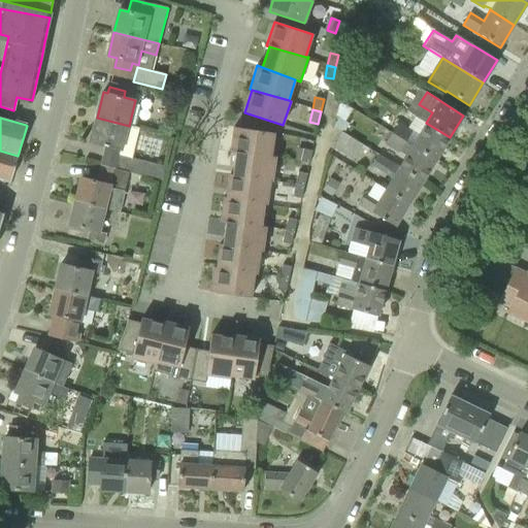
[(101,166),(129,173),(162,182),(165,166),(120,155),(121,152),(122,152),(129,126),(97,118),(91,142),(106,146),(101,166)]
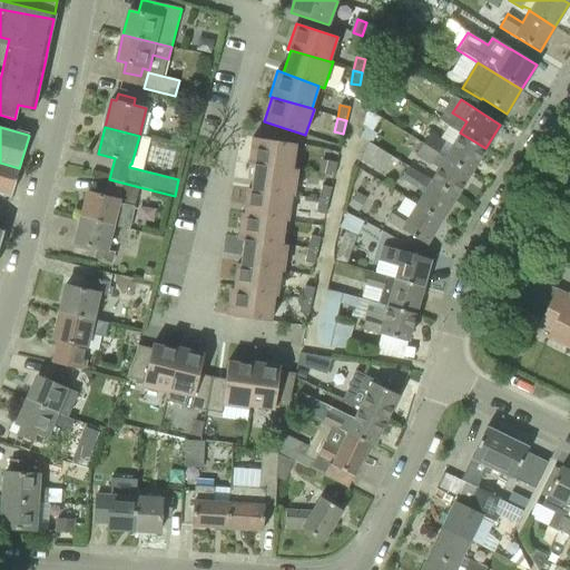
[(471,172),(485,148),(460,133),(451,146),(430,131),(423,144),(471,172)]
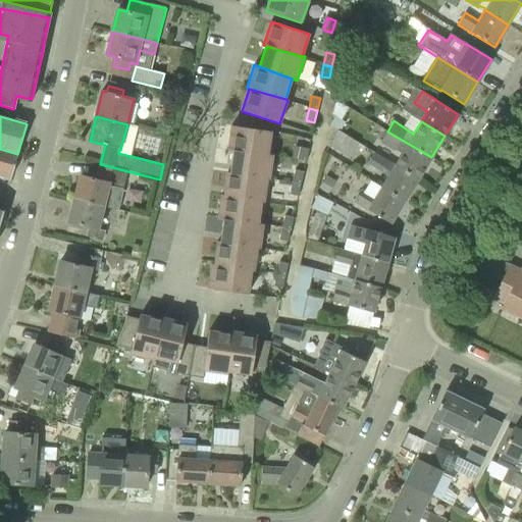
[(232,151),(268,154),(271,132),(231,125),(227,150),(232,151)]
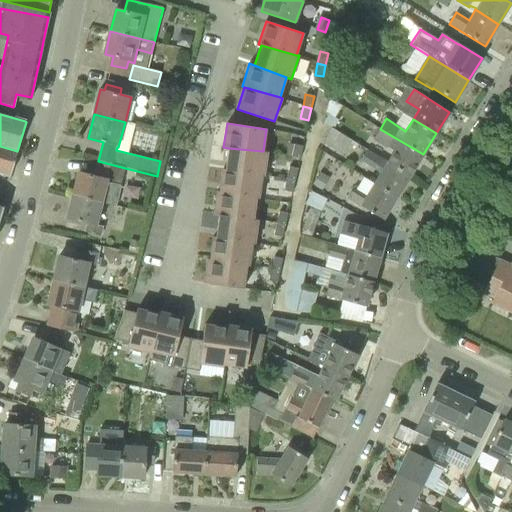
[(410,176),(423,154),(380,129),(373,125),(366,135),(393,151),(386,161),(410,176)]
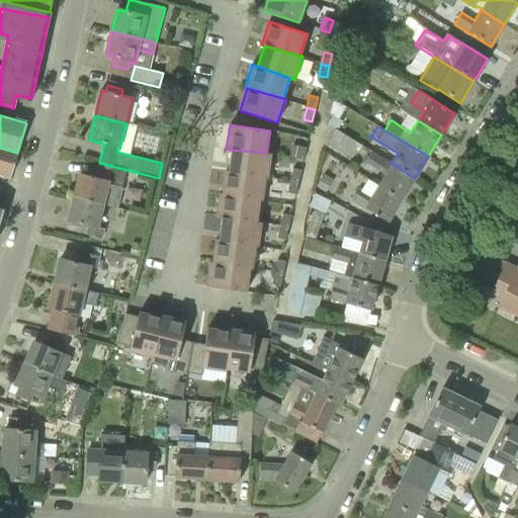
[(325,146),(346,158),(356,142),(335,130),(325,146)]
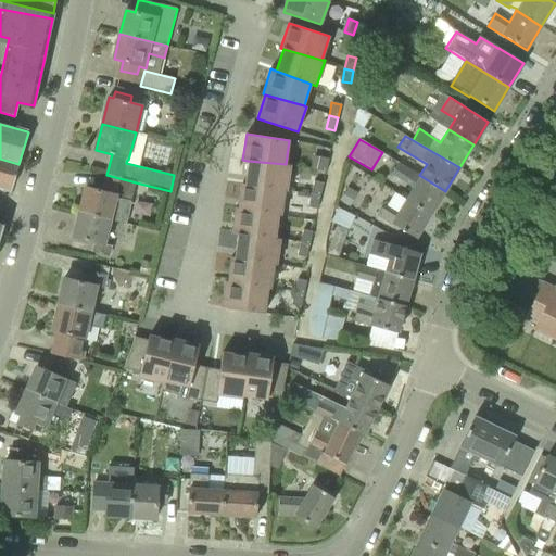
[(326,172),(328,159),(319,158),(316,171),(326,172)]
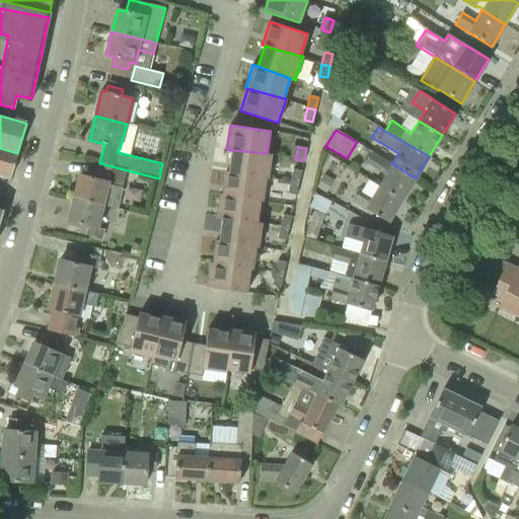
[(0,173),(11,176),(17,153),(0,148),(0,173)]
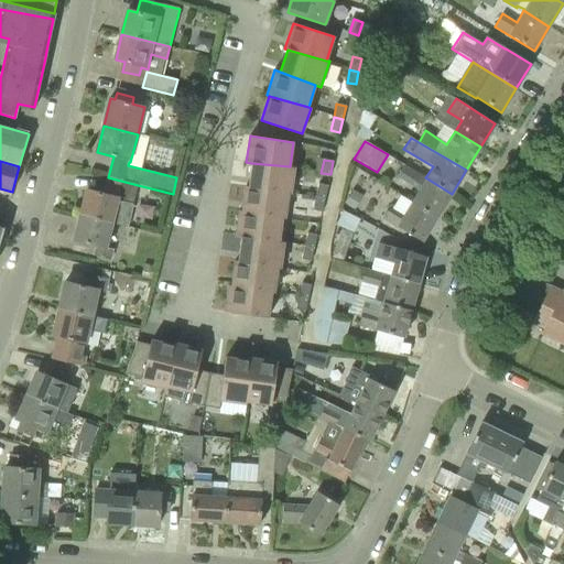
[(436,218),(452,194),(425,177),(404,164),(403,165),(397,161),(390,172),(397,176),(419,191),(411,203),(436,218)]
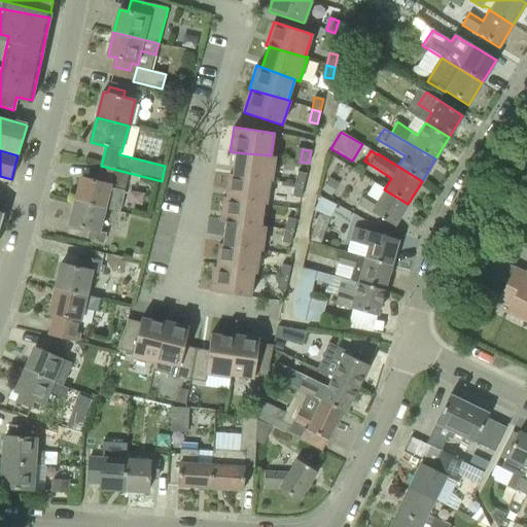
[(270,181),(272,181),(275,156),(271,155),(235,152),(232,174),(270,181)]
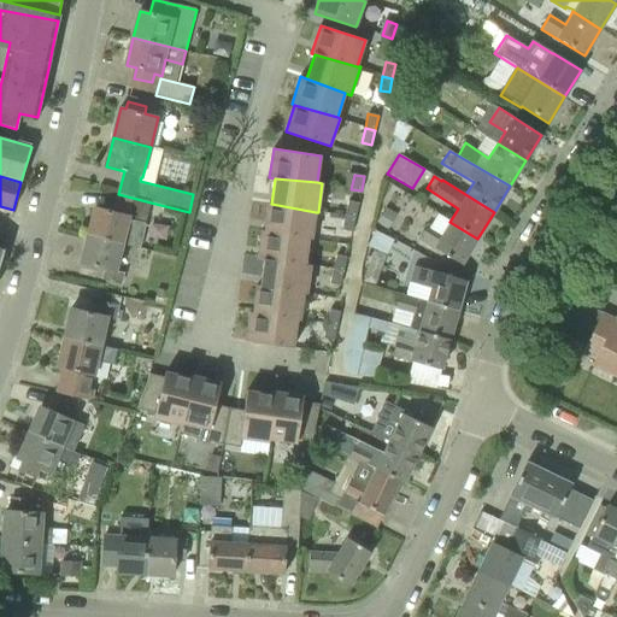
[(89,235),(124,245),(130,221),(145,224),(151,203),(118,194),(113,212),(95,207),(89,235)]
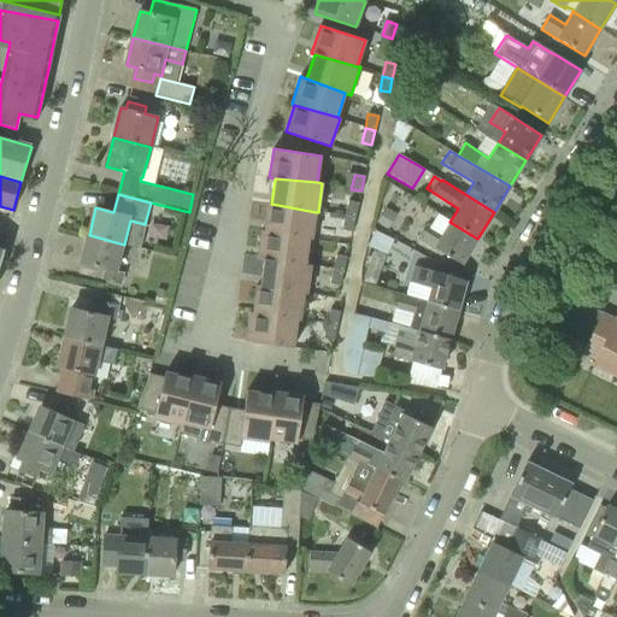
[(345,216),(356,218),(358,204),(348,201),(345,216)]
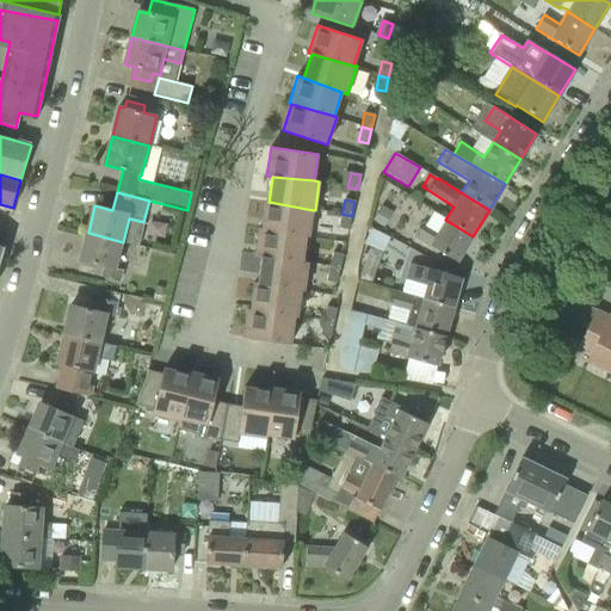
[(306,236),(308,236),(313,210),(269,202),(266,201),(263,228),(306,236)]
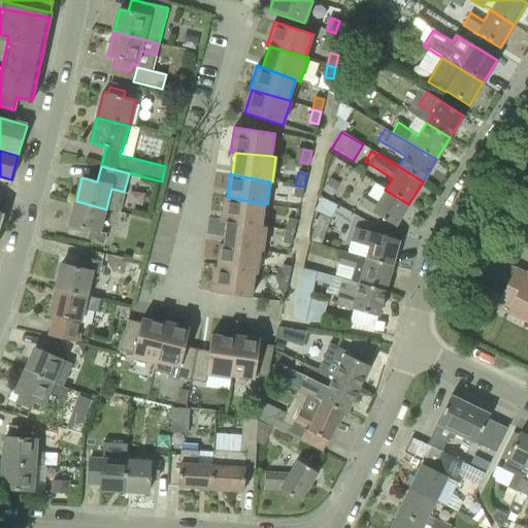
[(304,187),(295,185),(293,197),(301,199),(304,187)]
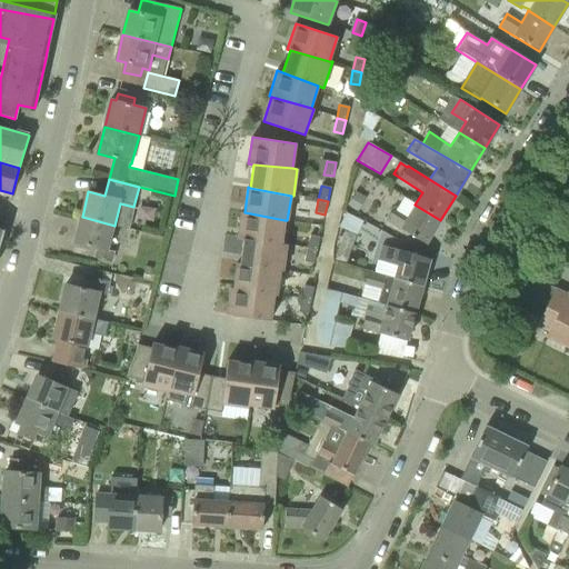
[(400,229),(426,245),(440,220),(415,205),(407,216),(393,207),(385,221),(400,229)]
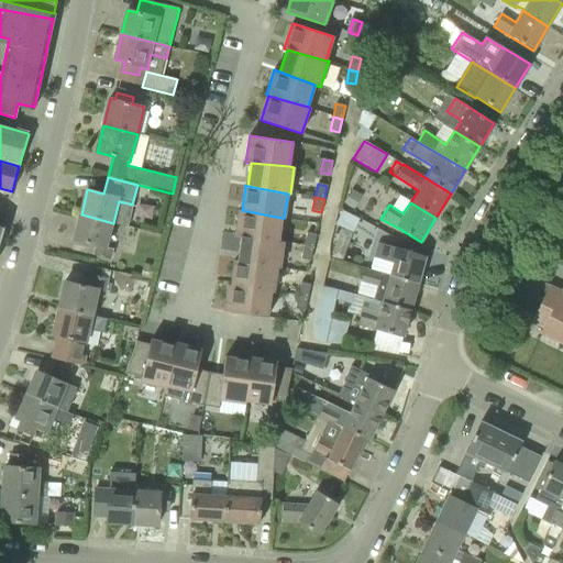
[(240,238),(278,241),(282,218),(242,210),(239,210),(235,236),(240,238)]
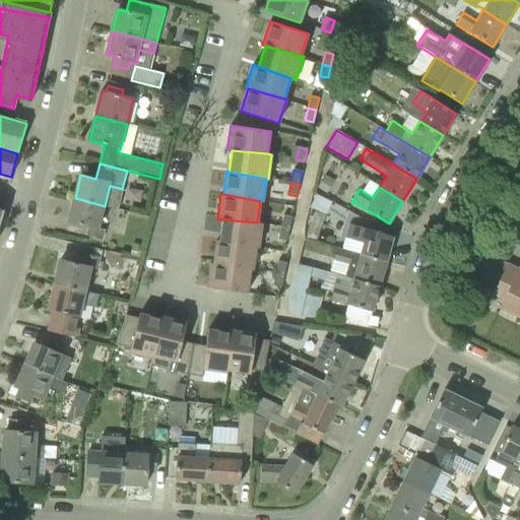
[(332,204),(317,196),(311,209),(326,217),(332,204)]
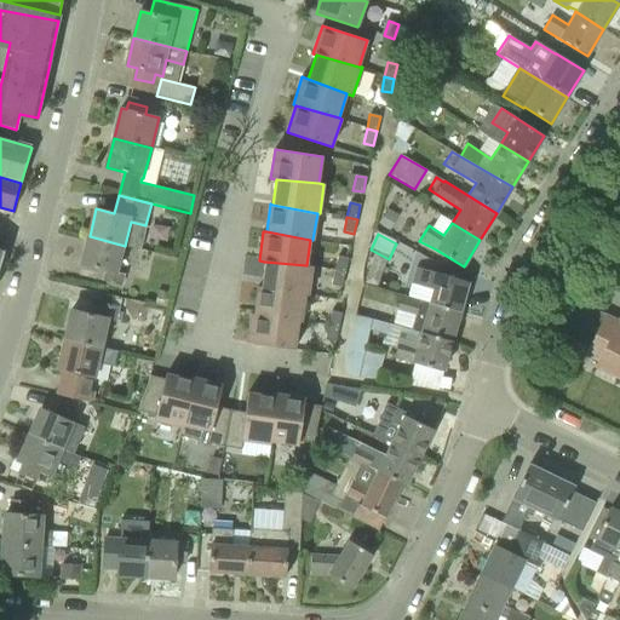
[(104,280),(122,285),(125,275),(118,273),(125,246),(90,236),(82,264),(107,270),(104,280)]
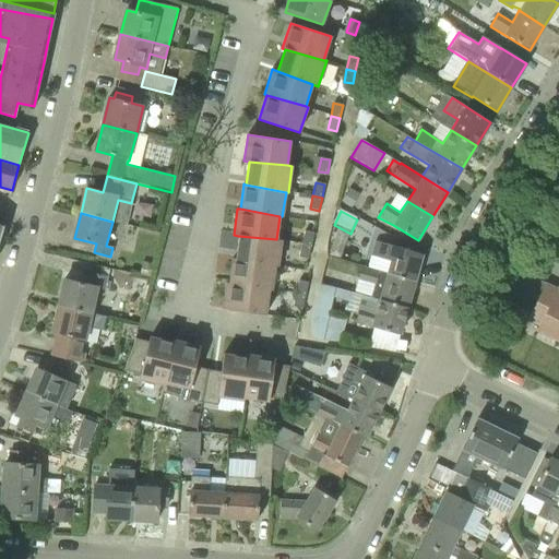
[(301,245),(311,246),(313,233),(305,232),(301,245)]
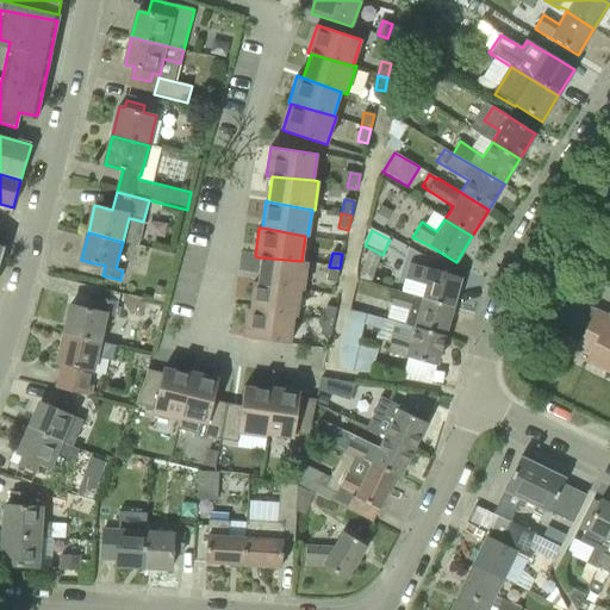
[(300,290),(303,291),(307,262),(302,261),(260,257),(256,282),(300,290)]
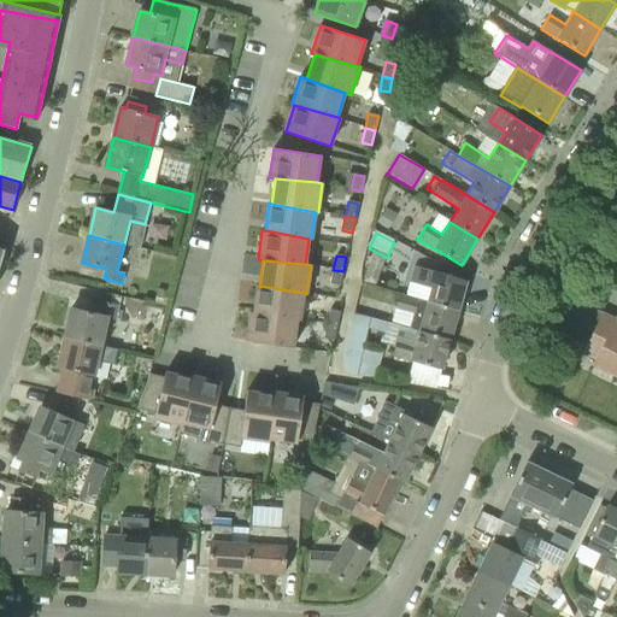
[(427,300),(458,310),(465,281),(415,266),(410,283),(429,288),(427,300)]
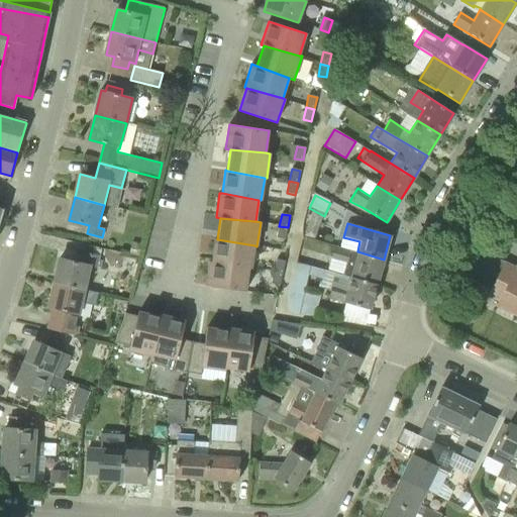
[(288,227),(279,226),(277,237),(285,239),(288,227)]
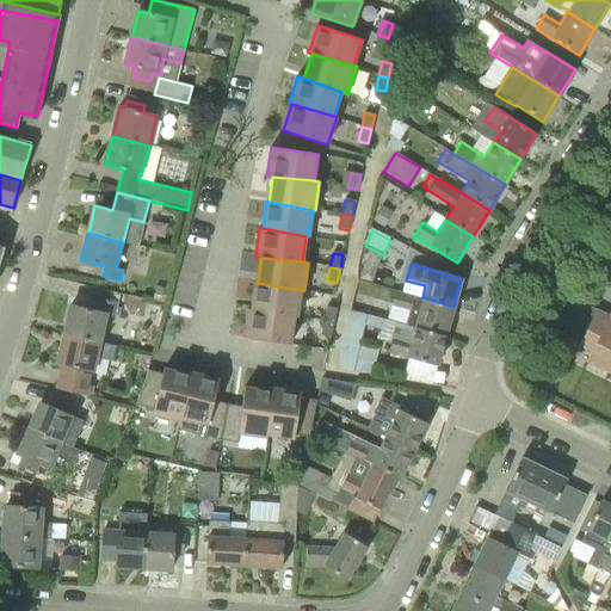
[(294,318),(297,318),(301,290),(257,283),(254,282),(251,309),(294,318)]
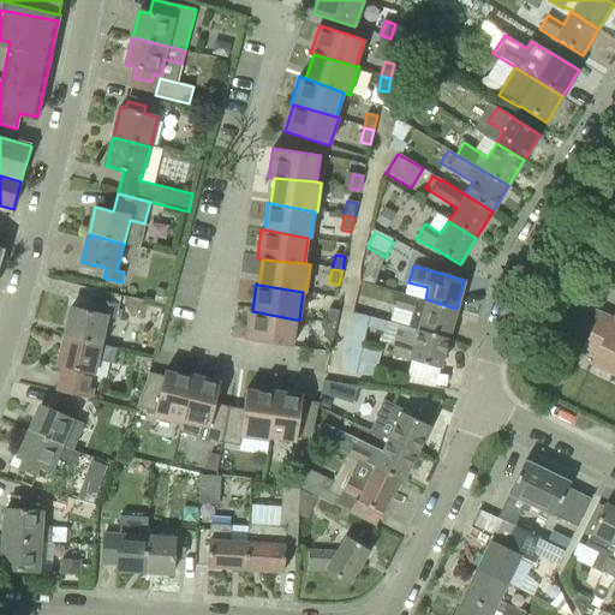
[(417,330),(448,339),(457,309),(425,299),(396,292),(389,322),(417,330)]
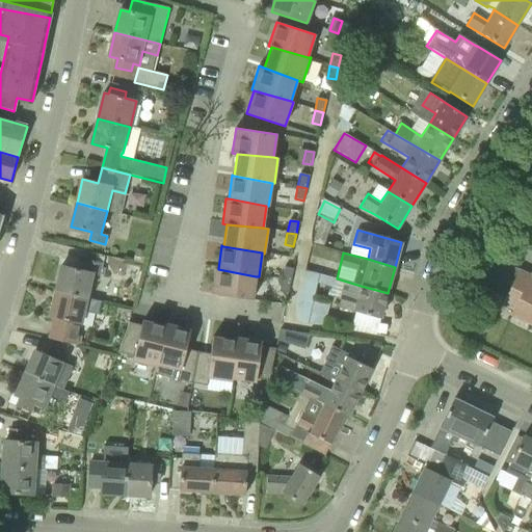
[(481,283),(508,295),(520,269),(494,257),(481,283)]
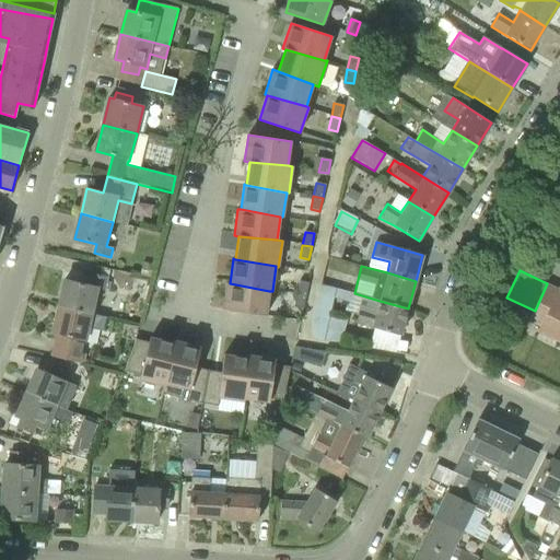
[(59,306),(93,315),(98,289),(105,290),(108,278),(92,275),(89,286),(65,280),(59,306)]
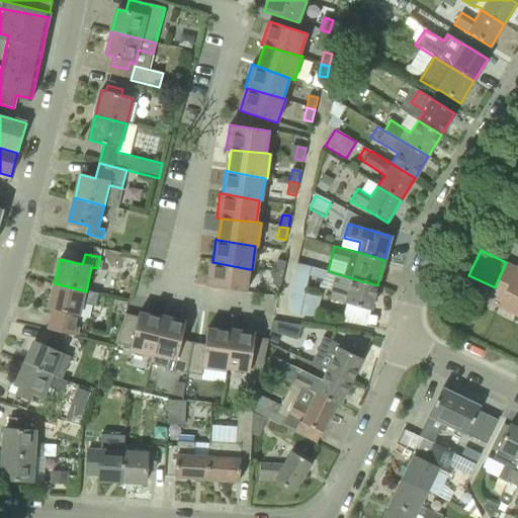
[(274,272),(282,274),(285,262),(277,260),(274,272)]
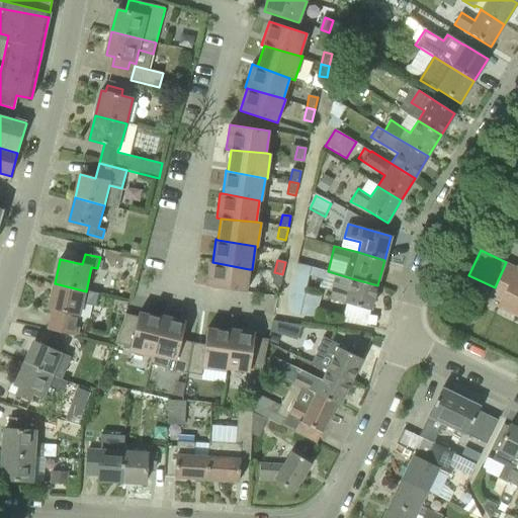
[(206,286),(246,291),(249,269),(212,262),(209,261),(206,286)]
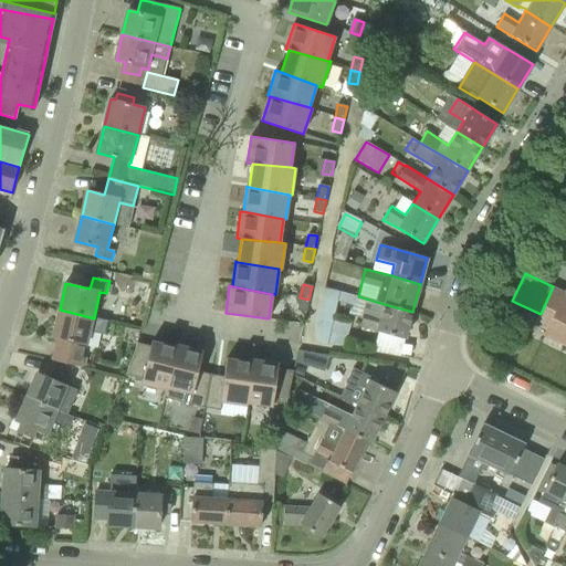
[(565,290),(564,292),(553,286),(541,314),(536,324),(547,329),(546,335),(565,344),(565,290)]
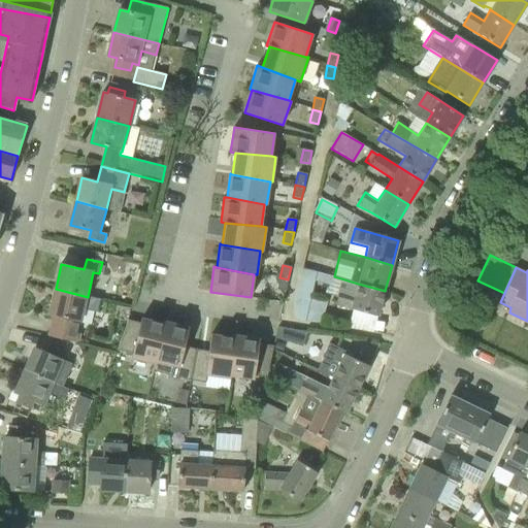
[(303,268),(294,307),(296,318),(304,321),(311,322),(321,324),(326,303),(310,299),(315,279),(328,284),(330,275),(303,268)]
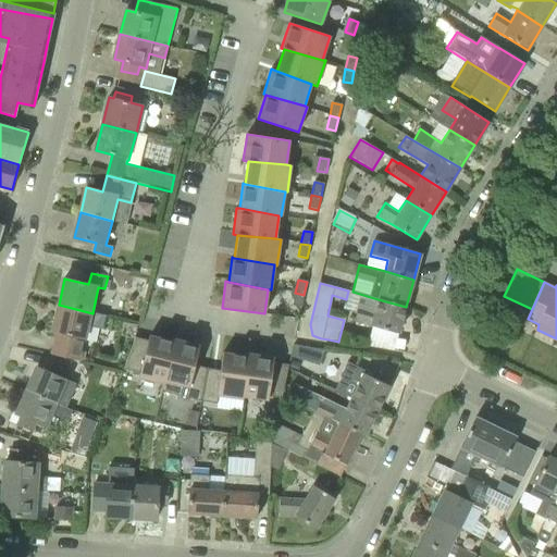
[(304,295),(295,293),(292,306),(301,308),(304,295)]
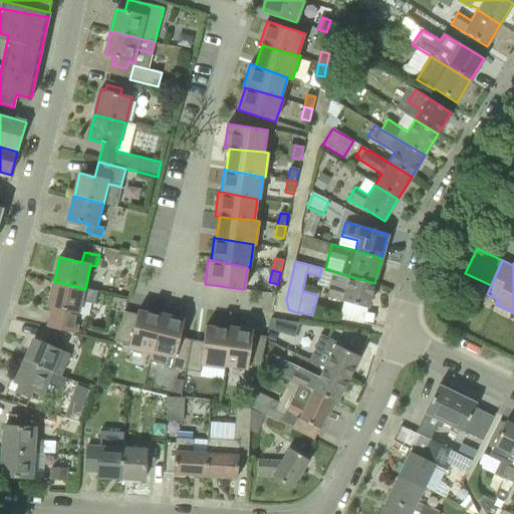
[(342,301),(342,300),(367,308),(374,283),(348,276),(345,285),(330,281),(326,297),(342,301)]
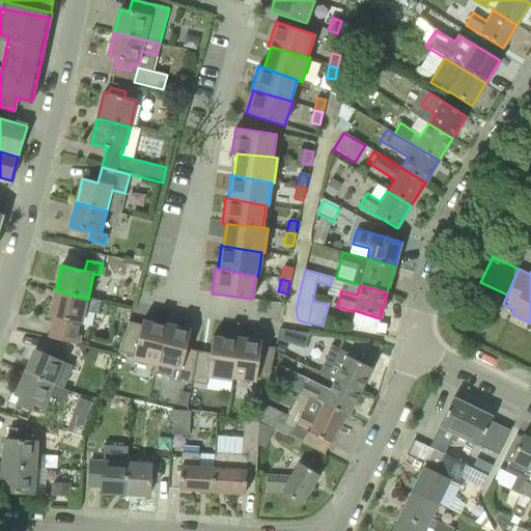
[(77,344),(79,334),(82,325),(85,313),(96,315),(101,301),(88,299),(56,290),(50,316),(53,317),(49,338),(77,344)]
